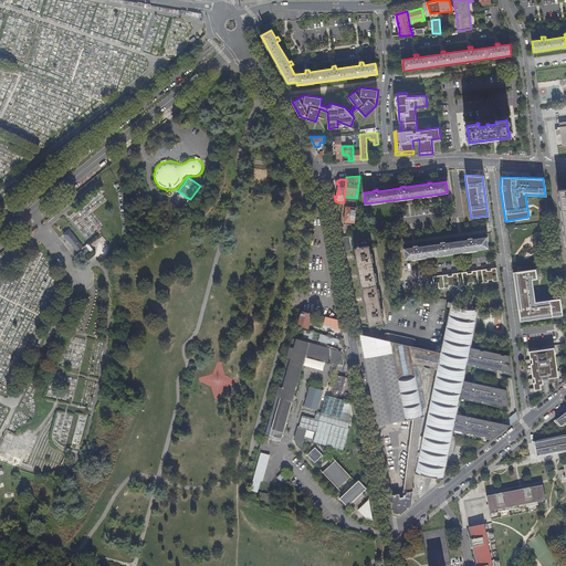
[(345,222),(352,222),(355,223),(356,208),(346,208),(345,222)]
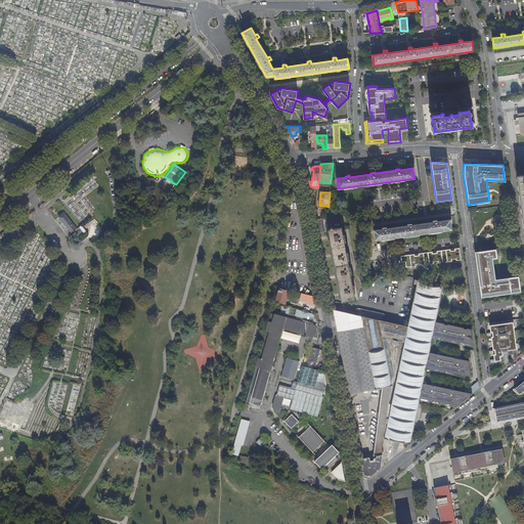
[(77,228),(64,213),(59,217),(72,232),(77,228)]
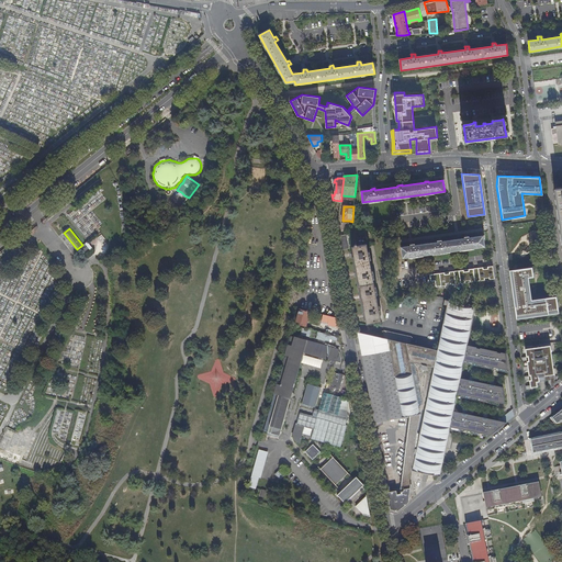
[(102,245),(107,242),(101,234),(97,238),(102,245)]
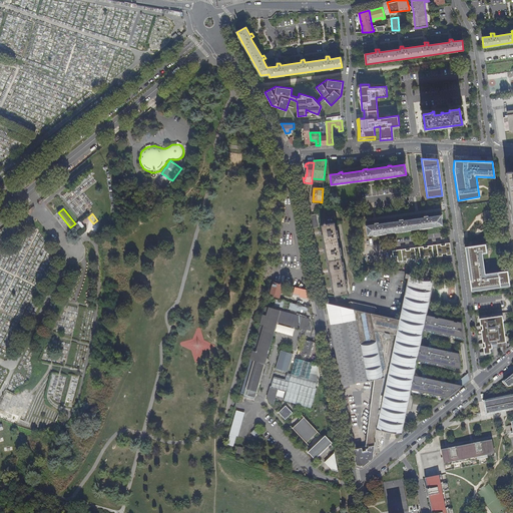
[(310,215),(313,227),(320,226),(317,213),(310,215)]
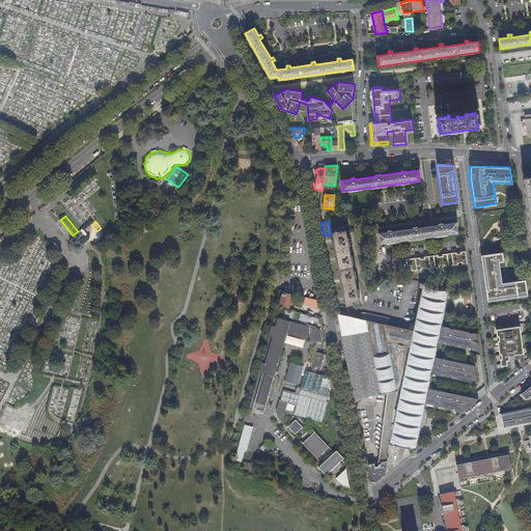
[(381,244),(392,242),(418,238),(457,232),(455,222),(443,224),(443,223),(439,223),(440,224),(417,228),(417,226),(414,227),(414,228),(391,231),(391,230),(388,231),(388,232),(379,233),(381,244)]
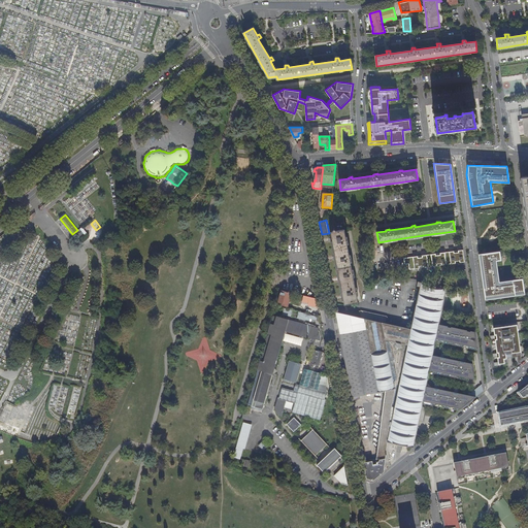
[(89,235),(83,227),(75,232),(81,240),(89,235)]
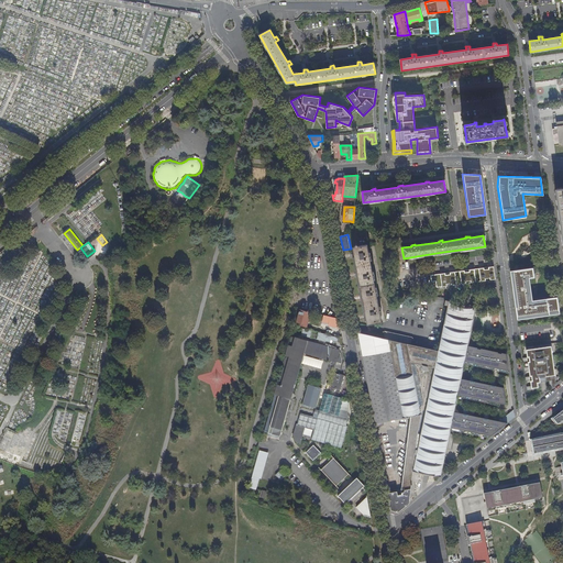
[(367,244),(353,247),(367,324),(382,321),(381,315),(382,315),(381,305),(379,306),(377,295),(378,295),(377,286),(376,287),(374,279),(375,278),(374,271),(373,271),(371,260),(372,260),(371,252),(370,252),(367,244)]
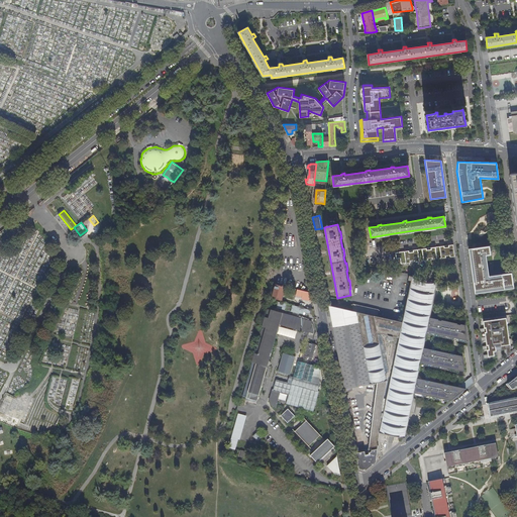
[(454,255),(452,244),(395,252),(396,259),(400,259),(401,264),(454,255)]
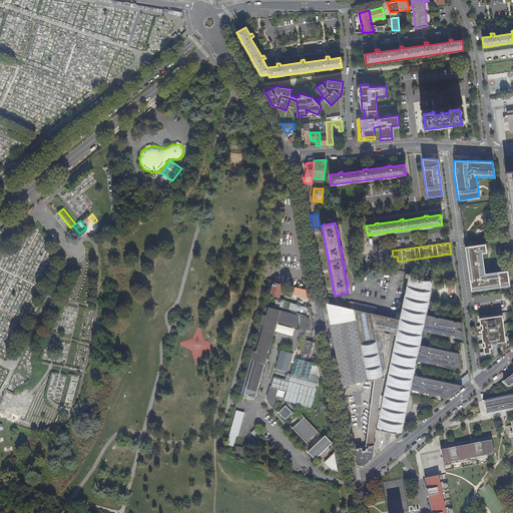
[(485,242),(467,245),(472,279),(470,279),(471,289),(510,283),(508,270),(498,271),(498,275),(482,277),(482,275),(480,268),(478,250),(481,250),(482,252),(487,251),(485,242)]
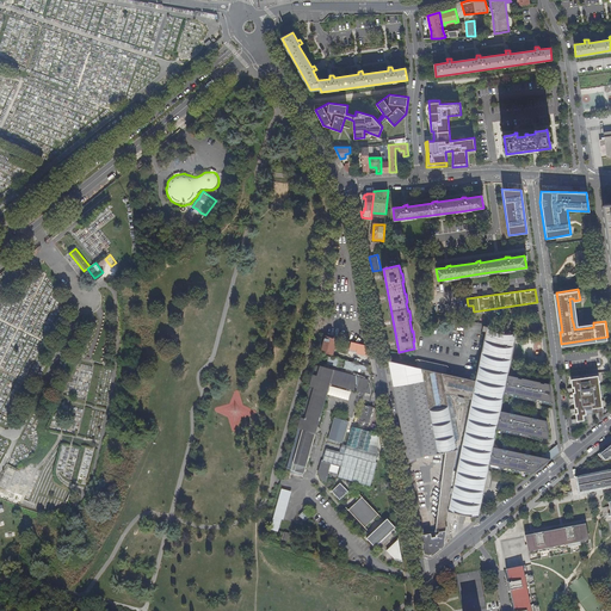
[(593,327),(593,322),(578,325),(574,301),(573,298),(569,298),(572,319),(574,327),(574,329),(593,327)]
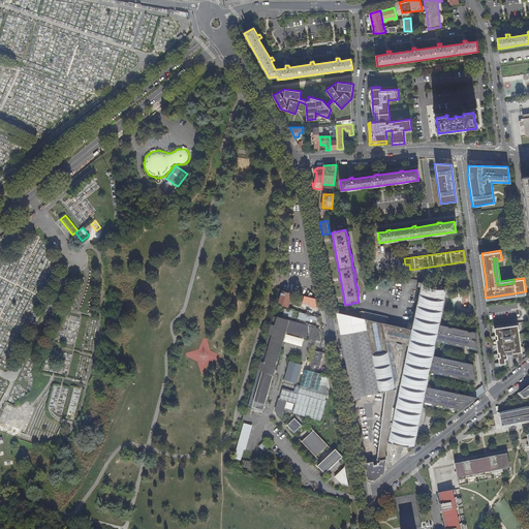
[(384,400),(377,461),(367,463),(366,458),(364,458),(368,478),(374,480),(384,472),(387,442),(414,448),(414,447),(424,401),(430,372),(431,370),(437,341),(437,339),(447,287),(422,283),(412,330),(386,323),(361,317),(337,312),(353,401),(361,399),(360,396),(390,391),(387,400),(384,400)]
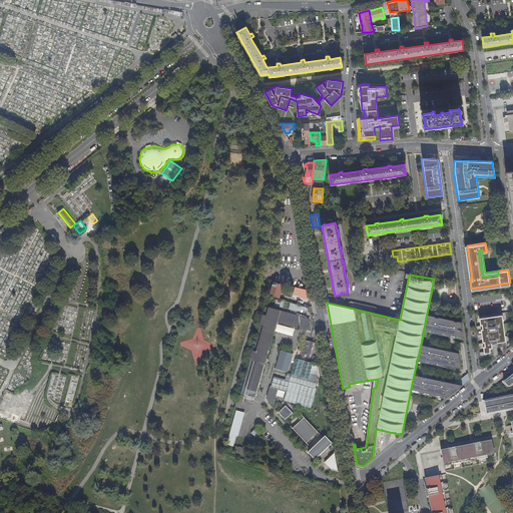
[(282,290),(283,284),(274,282),(271,294),(276,295),(275,297),(280,298),(281,293),(284,294),(285,290),(282,290)]
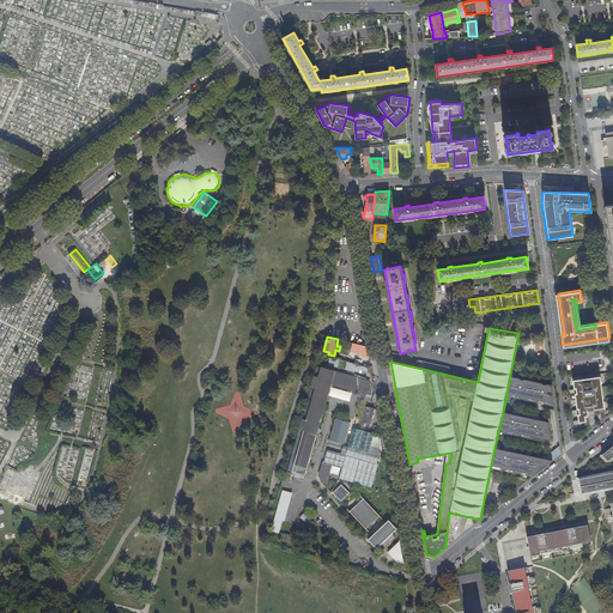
[(352,343),(351,350),(358,351),(358,353),(371,356),(369,346),(352,343)]
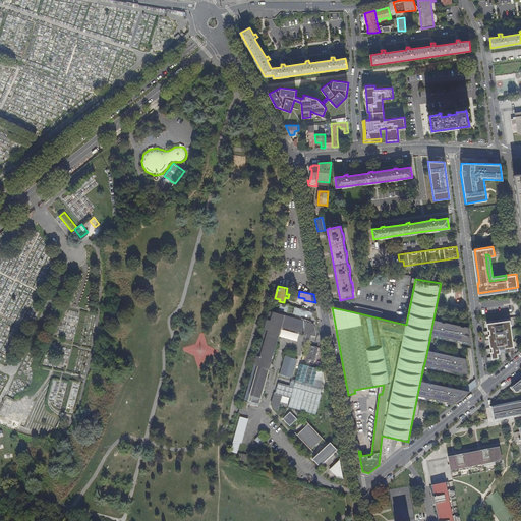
[(291,306),(281,304),(280,310),(289,312),(291,306)]
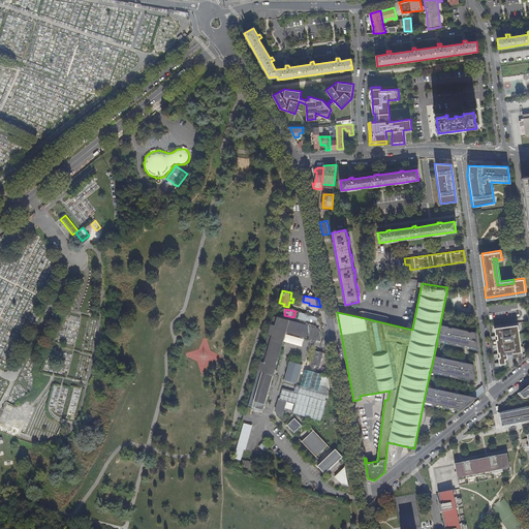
[(362,311),(361,317),(386,323),(389,317),(362,311)]
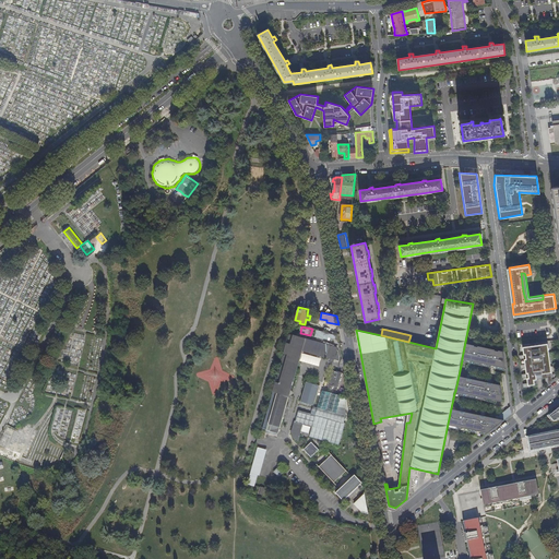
[(332,333),(318,330),(317,336),(330,340),(330,339),(336,340),(337,335),(331,334),(332,333)]
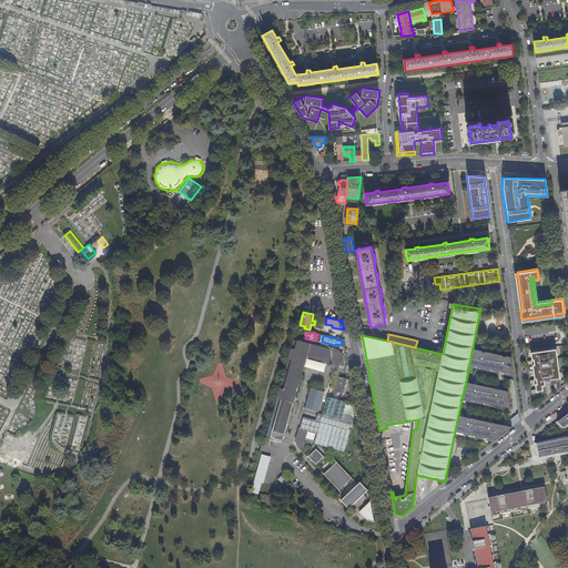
[(333,350),(310,344),(294,338),(292,348),(288,358),(293,359),(284,389),(280,388),(277,398),(281,399),(271,436),(283,439),(284,436),(306,355),(340,365),(343,353),(338,352),(338,350),(334,348),(333,351),(333,350)]
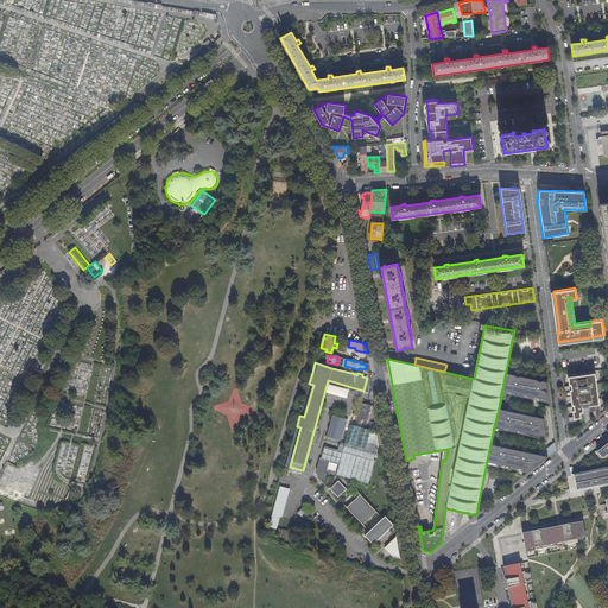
[(546,381),(506,373),(502,390),(550,399),(546,381)]
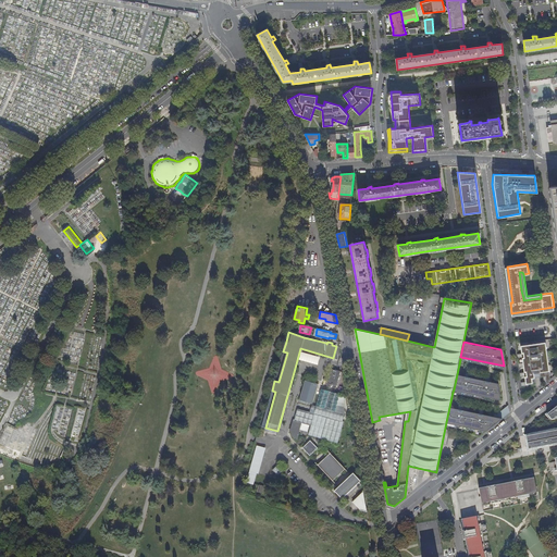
[(521,382),(521,385),(529,384),(528,383),(535,382),(534,376),(543,375),(544,383),(551,379),(546,342),(521,345),(522,353),(517,353),(518,357),(522,357),(523,362),(519,362),(519,367),(523,366),(524,371),(520,372),(520,376),(524,375),(525,381),(521,382)]
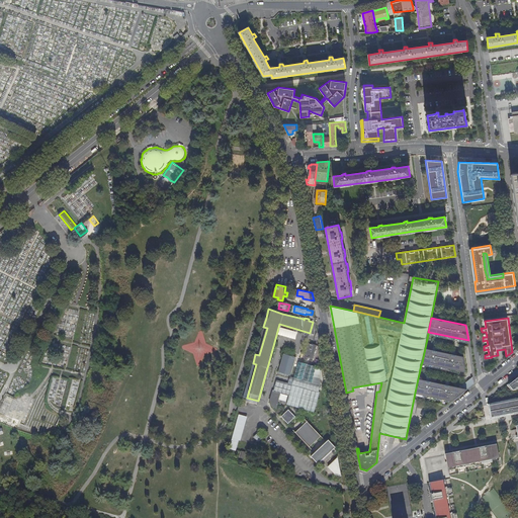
[(468,340),(428,332),(428,334),(468,342),(468,340)]
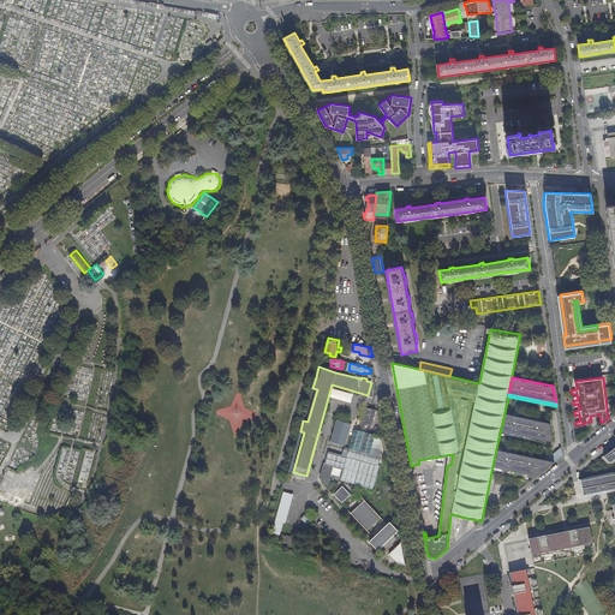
[(370,429),(375,410),(366,407),(362,427),(370,429)]
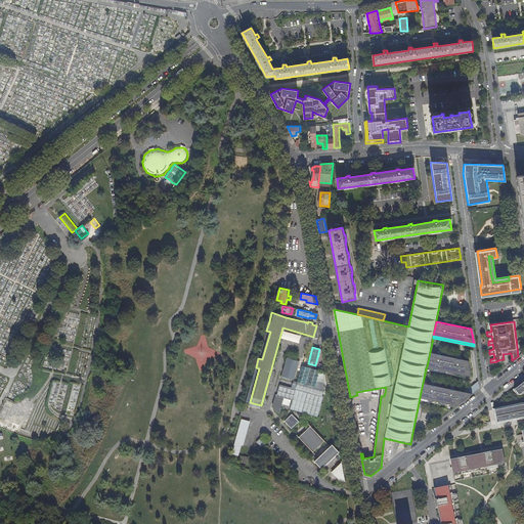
[(437,353),(430,352),(427,366),(466,375),(471,376),(469,360),(461,358),(462,355),(457,354),(456,357),(441,354),(442,351),(438,350),(437,353)]
